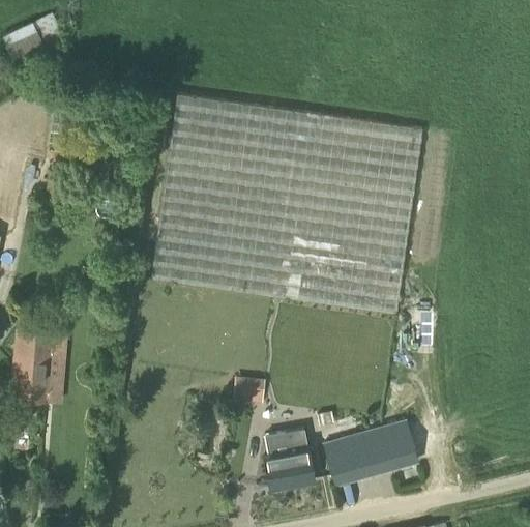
[(0,34),(12,61),(62,39),(51,12),(0,34)]
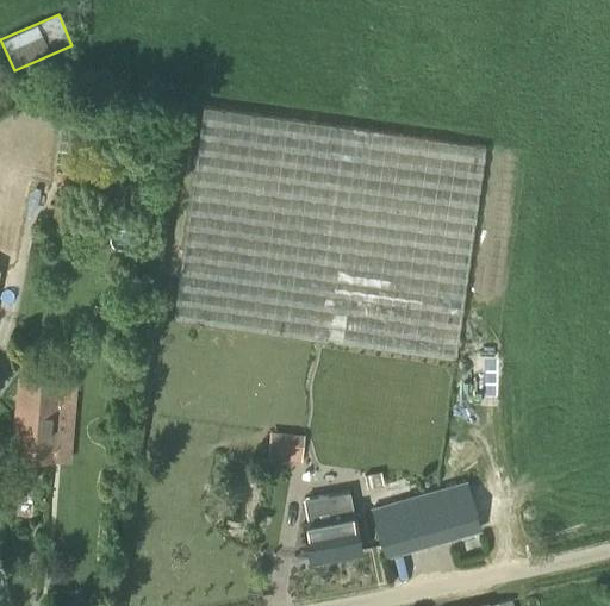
[(486,149),(204,108),(157,439),(439,481),(486,149)]
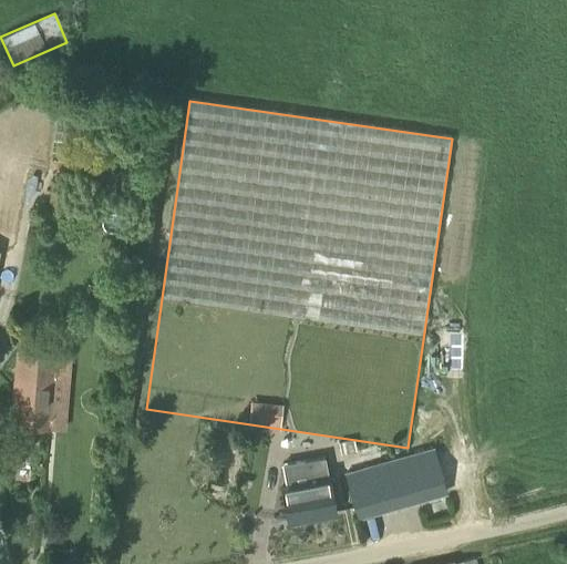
[(12,426),(45,429),(52,357),(19,355),(12,426)]
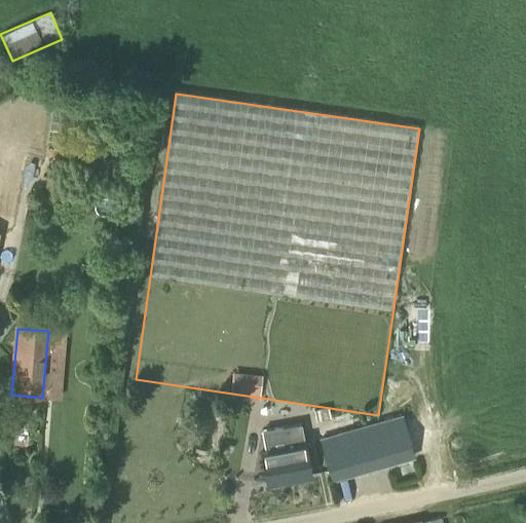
[(414,459),(407,433),(402,416),(321,440),(326,456),(333,483),(414,459)]
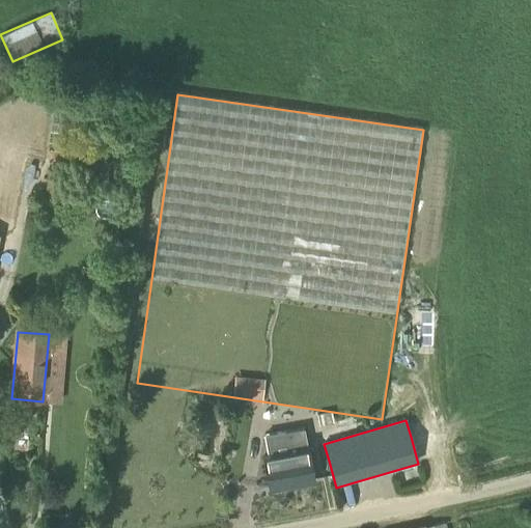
[(270,491),(314,482),(305,429),(266,437),(270,459),(264,460),(270,491)]
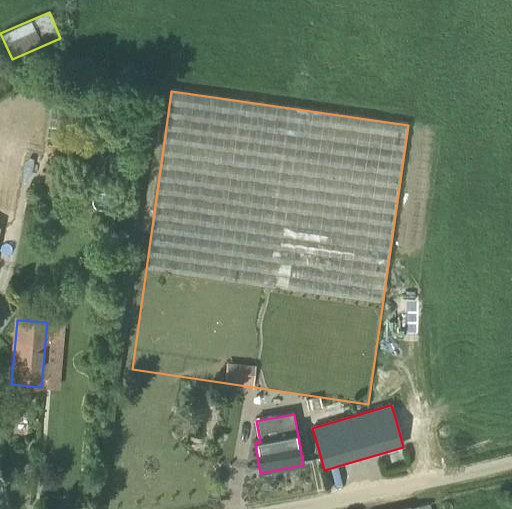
All buildings are outlined.
